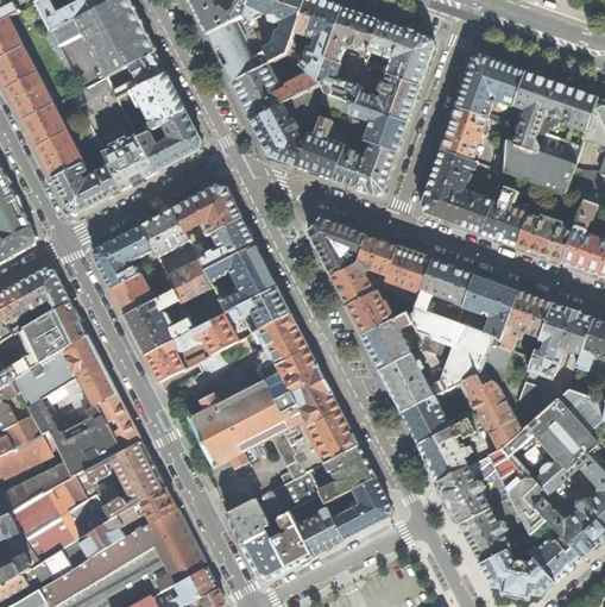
[(76,0),(55,12),(48,0),(37,0),(35,1),(50,30),(107,0),(76,0)]
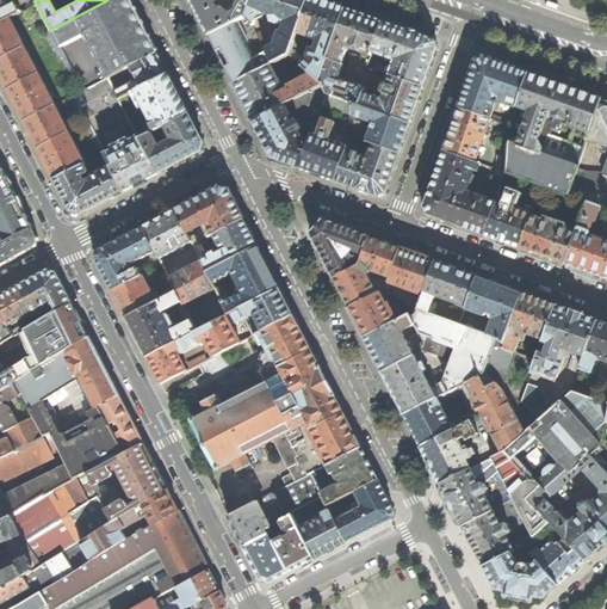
[(134,11),(128,0),(107,0),(50,30),(57,44),(81,32),(104,77),(105,75),(113,71),(127,65),(154,50),(146,32),(134,11)]
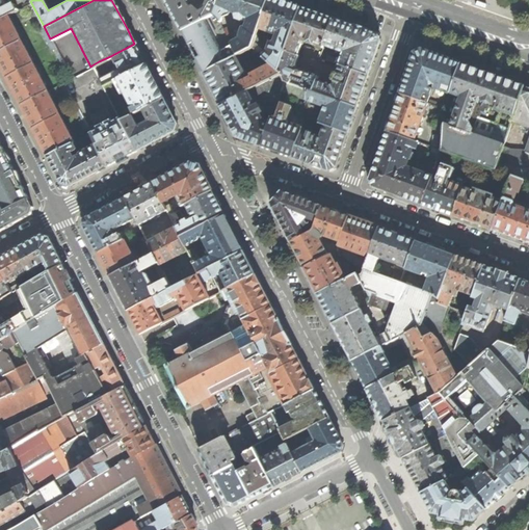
[(163,0),(166,4),(179,29),(202,18),(211,12),(214,0),(163,0)]
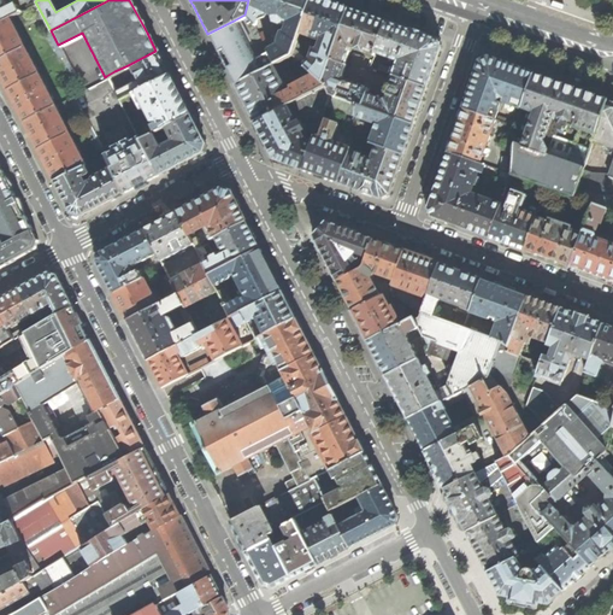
[(248,0),(245,15),(251,22),(252,23),(254,23),(255,15),(264,12),(271,15),(270,16),(271,19),(277,22),(280,21),(281,18),(284,21),(281,30),(280,30),(278,31),(275,40),(276,41),(265,48),(266,51),(271,62),(289,53),(296,30),(306,0),(248,0)]
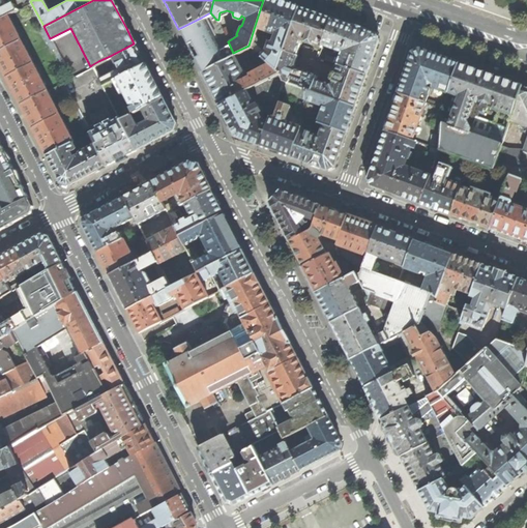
[(281,0),(263,0),(255,26),(271,31),(266,49),(259,55),(267,62),(275,69),(282,50),(297,5),(281,0)]
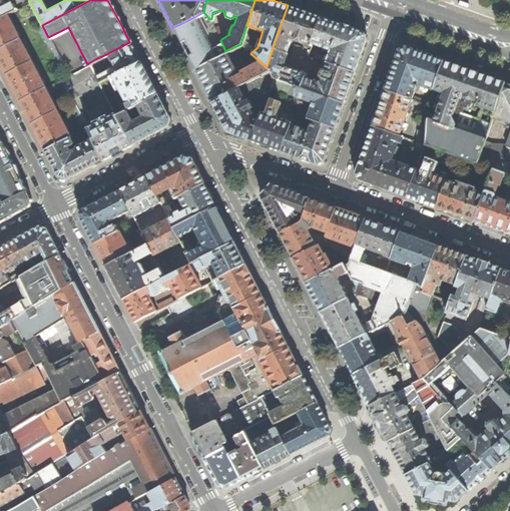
[(0,16),(5,13),(15,8),(13,3),(11,2),(4,6),(2,5),(0,2),(0,16)]
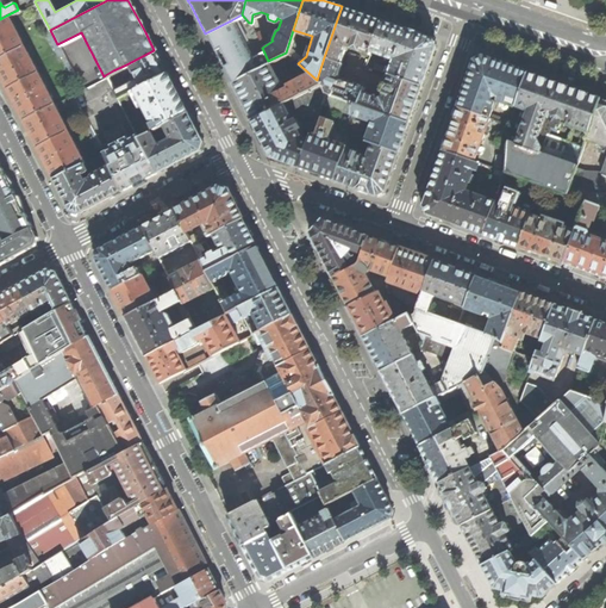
[(357,12),(342,6),(324,57),(337,62),(343,45),(367,54),(368,50),(379,19),(357,12)]
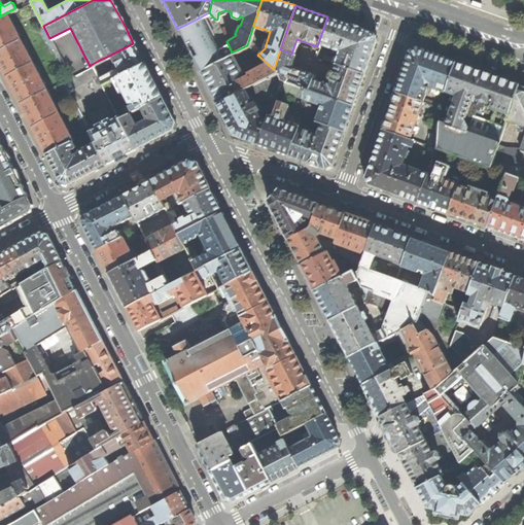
[(0,47),(18,39),(14,33),(15,33),(5,13),(0,16),(0,47)]
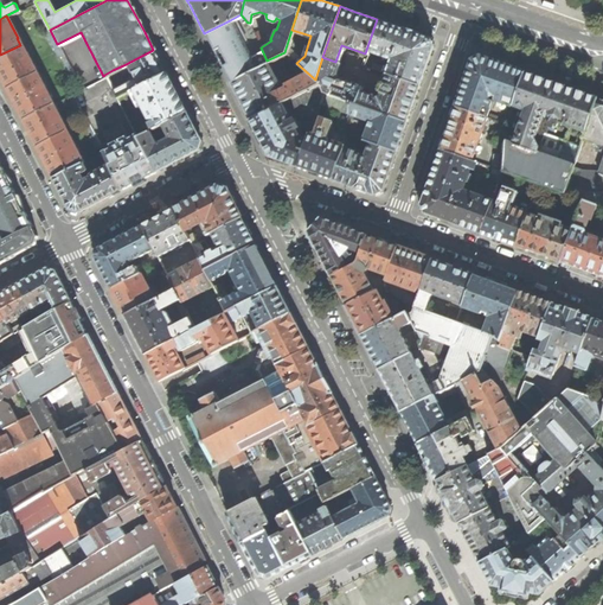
[(402,29),(377,19),(366,50),(387,57),(383,71),(383,72),(417,84),(430,45),(427,37),(402,29)]
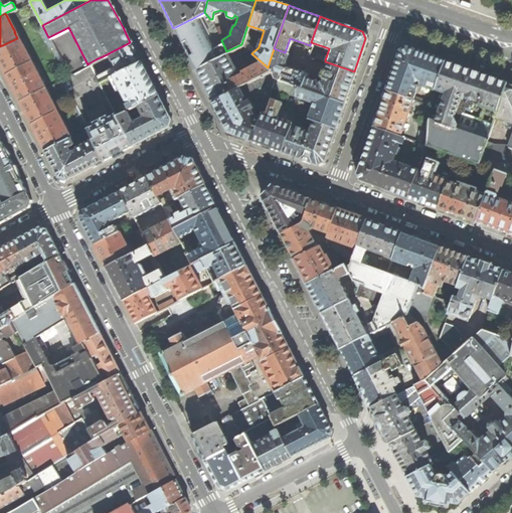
[(183,46),(194,68),(224,52),(226,51),(222,42),(211,47),(195,17),(173,28),(183,46)]
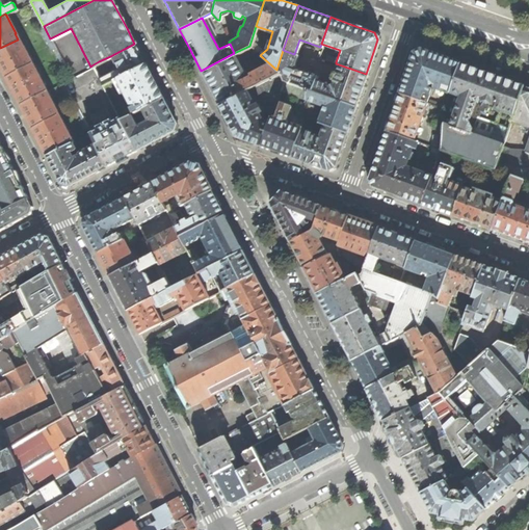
[(0,67),(4,76),(31,62),(21,44),(20,44),(18,40),(0,48),(0,67)]
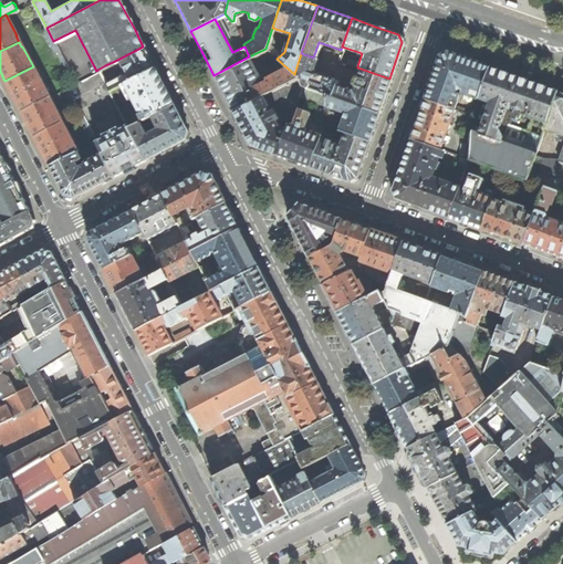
[(148,55),(143,47),(117,60),(124,72),(112,77),(105,65),(97,70),(107,90),(118,84),(153,66),(148,55)]
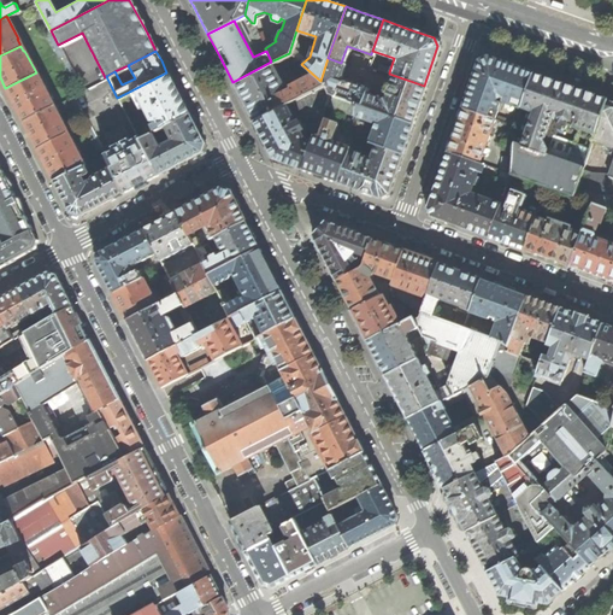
[(477,60),(461,106),(491,117),(494,109),(494,107),(496,100),(491,99),(493,97),(494,97),(499,94),(500,93),(502,94),(501,98),(502,100),(519,106),(530,71),(506,63),(485,56),(477,60)]
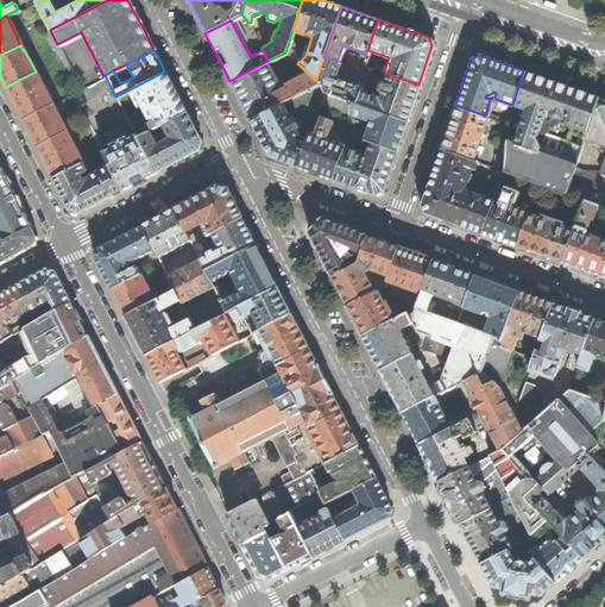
[(413,100),(418,85),(384,73),(382,81),(380,81),(379,81),(377,88),(377,89),(378,89),(378,92),(372,94),(359,89),(360,86),(336,77),(334,74),(339,62),(336,62),(323,57),(316,80),(319,81),(322,92),(327,93),(328,87),(342,93),(340,98),(348,101),(405,120),(413,100)]
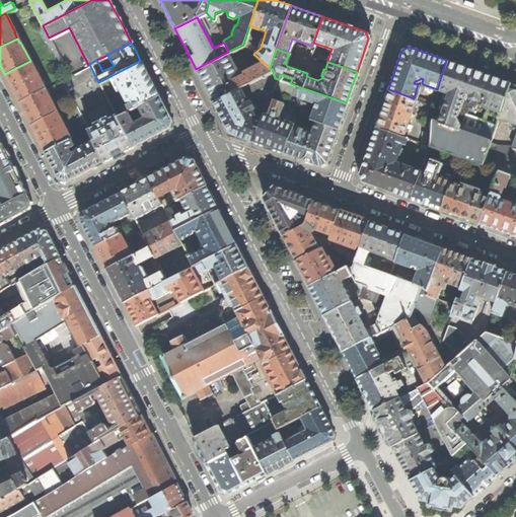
[(204,83),(212,100),(272,69),(270,68),(262,61),(242,71),(242,73),(243,76),(239,78),(235,76),(233,72),(235,70),(226,53),(196,69),(204,83)]
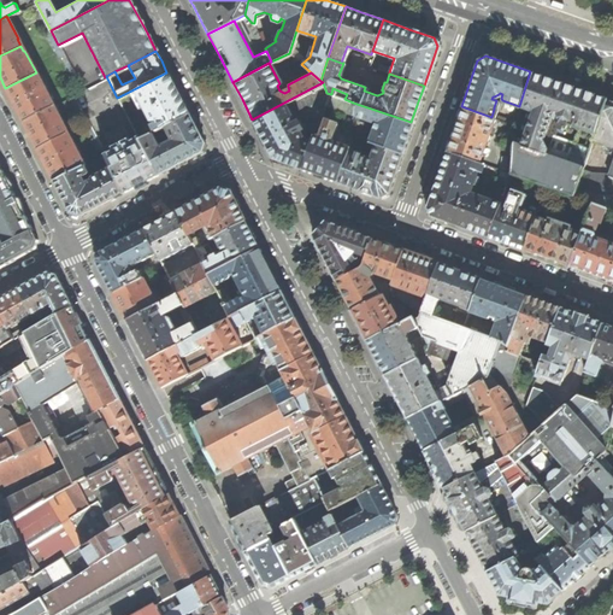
[(595,94),(530,71),(519,106),(512,124),(510,156),(508,173),(571,194),(579,169),(588,146),(575,141),(573,136),(577,127),(593,132),(605,98),(595,94)]
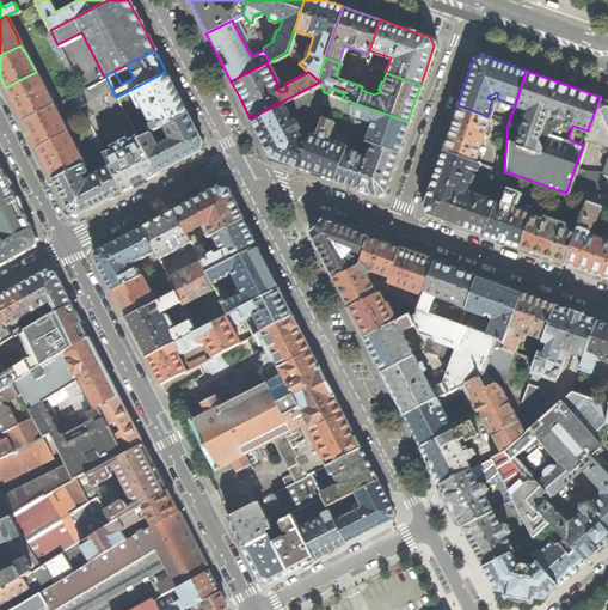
[(12,102),(22,119),(51,103),(36,72),(5,87),(12,102)]
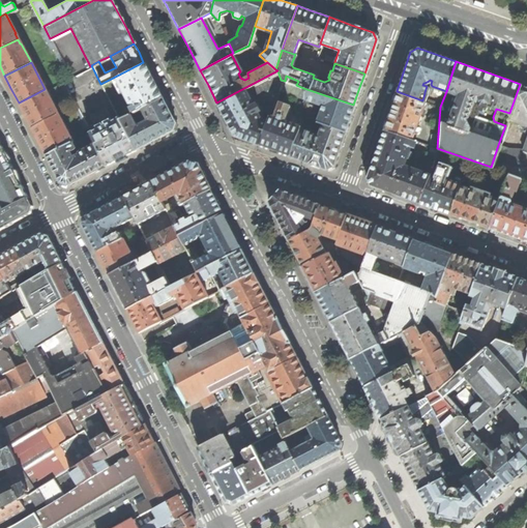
[(152,79),(143,62),(111,79),(118,91),(122,89),(130,105),(129,105),(133,111),(141,107),(162,96),(152,79)]
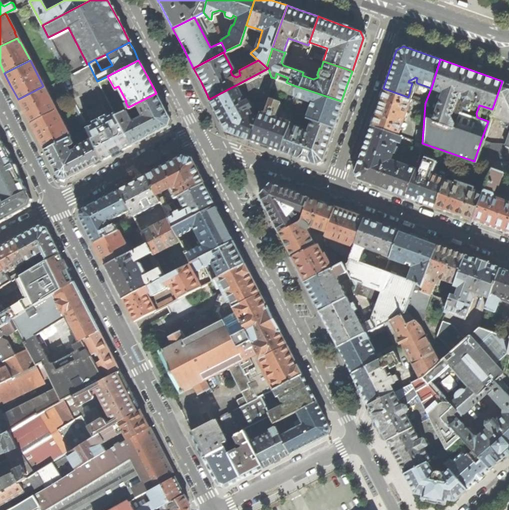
[(217,114),(225,130),(236,134),(249,138),(258,111),(268,85),(271,77),(268,68),(209,99),(217,114)]
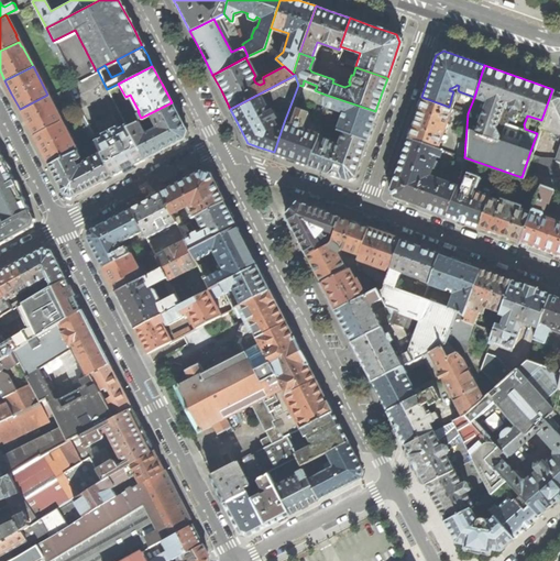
[(295,94),(321,102),(322,94),(315,90),(302,86),(303,86),(298,85),(295,94)]
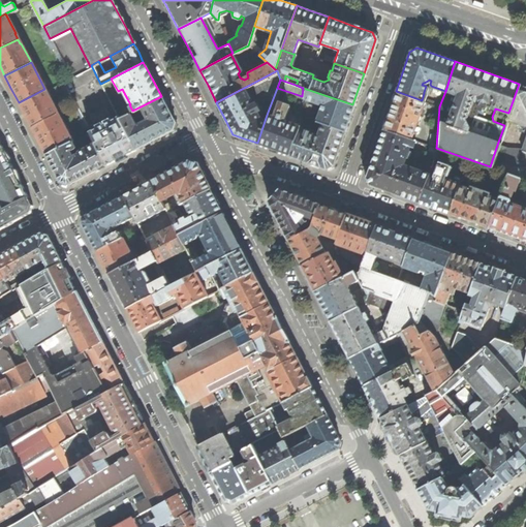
[(525,86),(519,84),(508,113),(506,119),(508,121),(514,122),(519,122),(525,125),(525,132),(520,149),(504,148),(497,145),(490,166),(508,166),(521,166),(525,165),(525,86)]
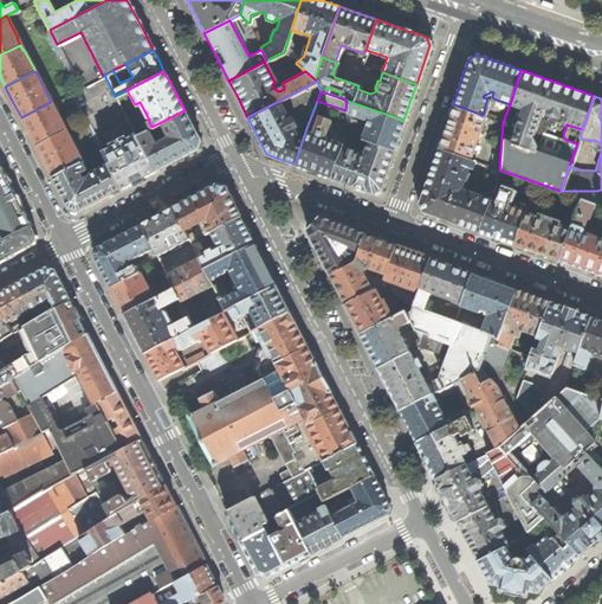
[(399,134),(403,120),(347,101),(345,110),(345,113),(366,120),(360,137),(367,140),(393,149),(399,134)]
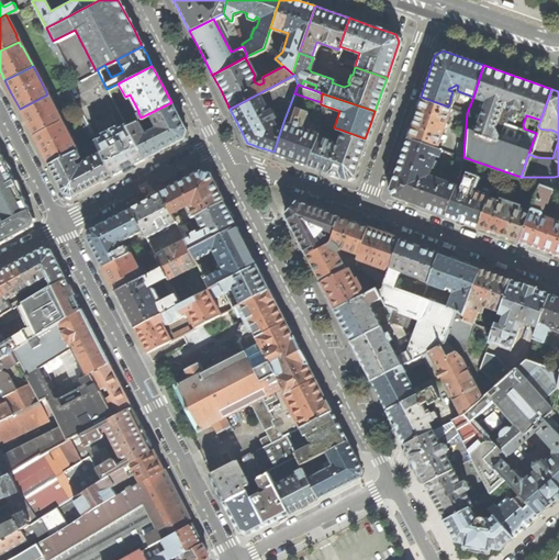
[(25,120),(32,133),(59,120),(56,115),(58,114),(47,94),(20,109),(25,120)]
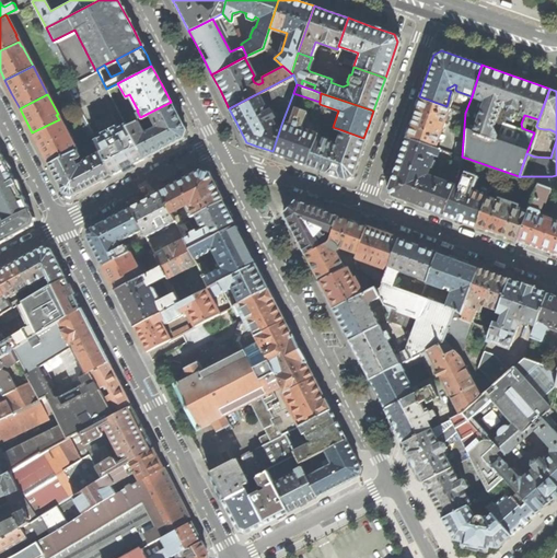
[(413,115),(405,136),(433,146),(447,106),(419,96),(413,115)]
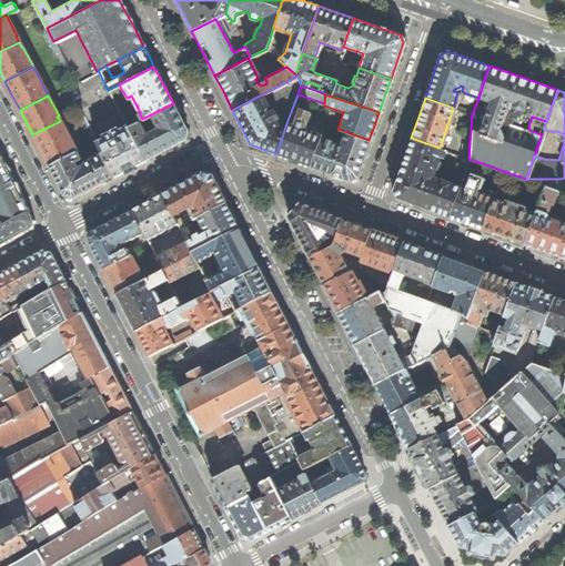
[(180,117),(173,103),(151,114),(158,127),(144,134),(138,121),(128,127),(143,159),(169,145),(184,138),(187,131),(180,117)]
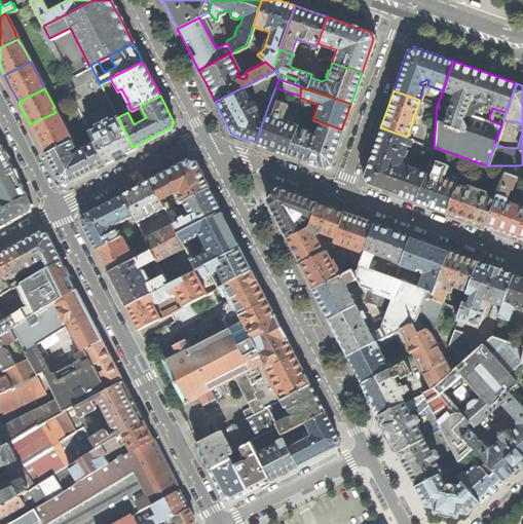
[(270,148),(286,153),(296,125),(296,124),(281,118),(285,104),(275,101),(270,116),(265,114),(256,142),(270,148)]
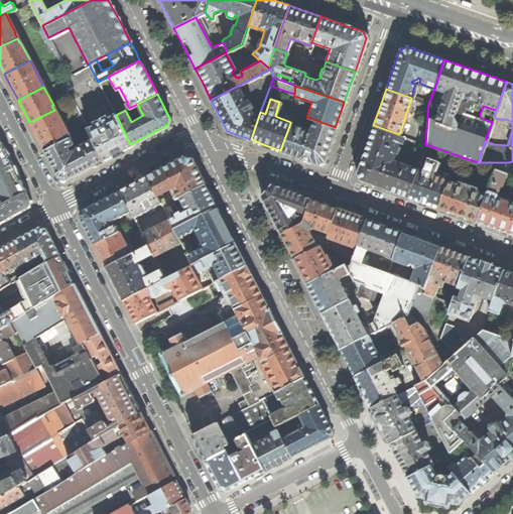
[(117,151),(130,144),(116,115),(114,113),(110,115),(102,102),(88,109),(92,117),(82,122),(85,128),(89,136),(91,140),(101,159),(117,151)]
